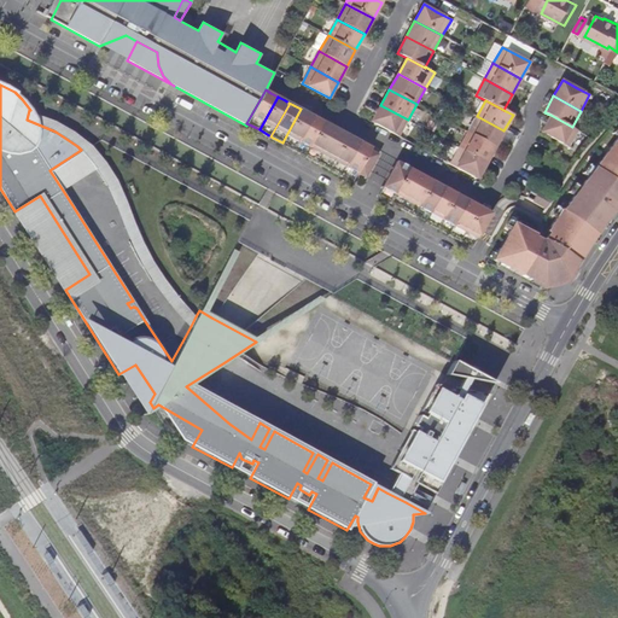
[(408,120),(380,105),(372,121),(400,136),(408,120)]
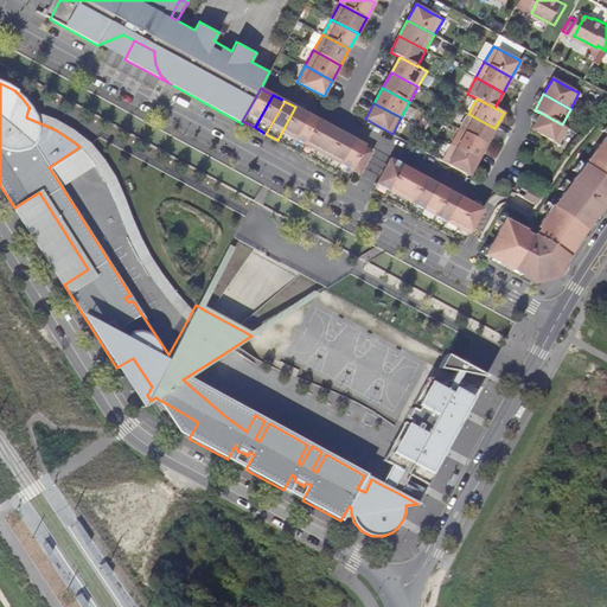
[(306,115),(307,114),(302,112),(295,107),(278,140),(289,147),(306,115)]
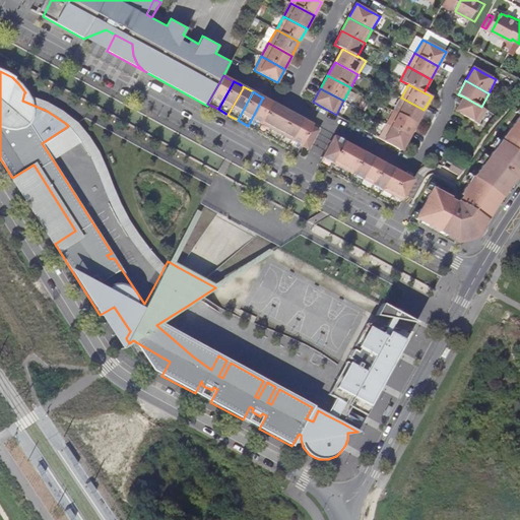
[(160,274),(165,266),(148,249),(128,218),(119,202),(102,158),(87,134),(76,121),(45,100),(25,92),(24,92),(22,101),(47,111),(65,123),(68,126),(78,137),(80,140),(90,156),(111,206),(120,223),(141,255),(160,274)]
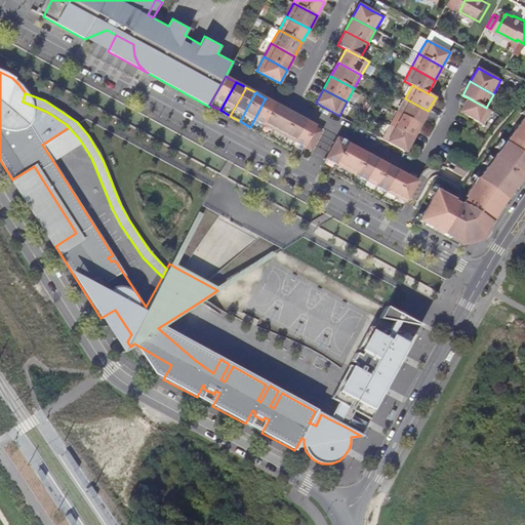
[(486,108),(468,97),(460,112),(484,125),(491,111),(486,108)]
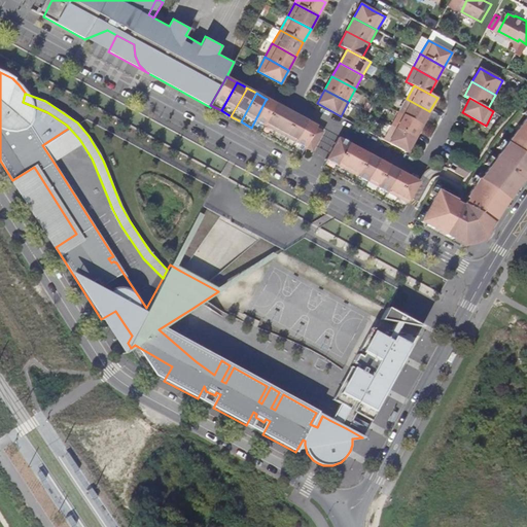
[(260,133),(276,104),(270,101),(267,99),(266,100),(251,128),(260,133)]
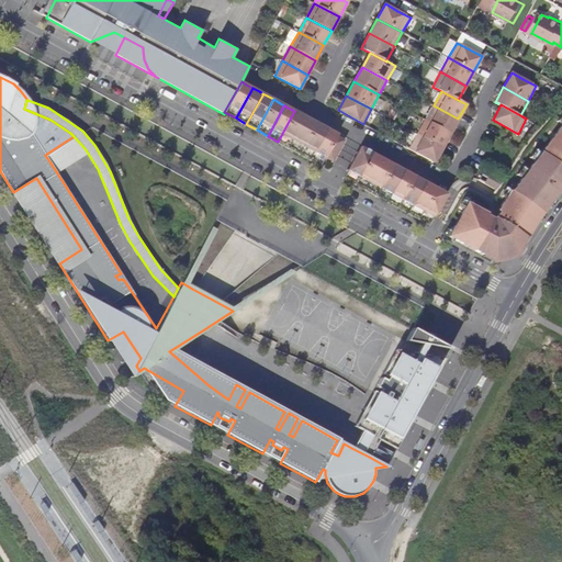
[(458,119),(434,105),(425,120),(450,133),(458,119)]
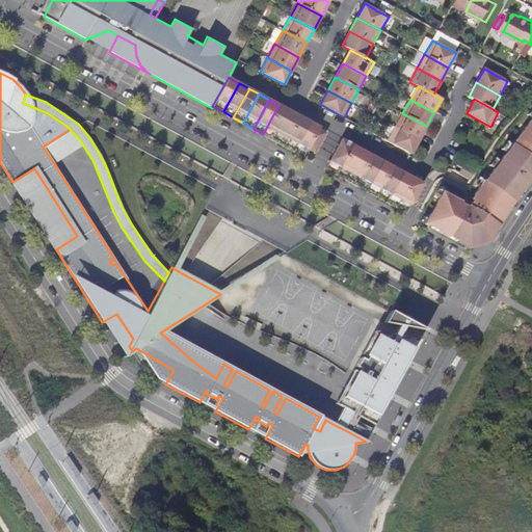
[(288,112),(289,110),(286,108),(278,105),(263,134),(273,139),(288,112)]
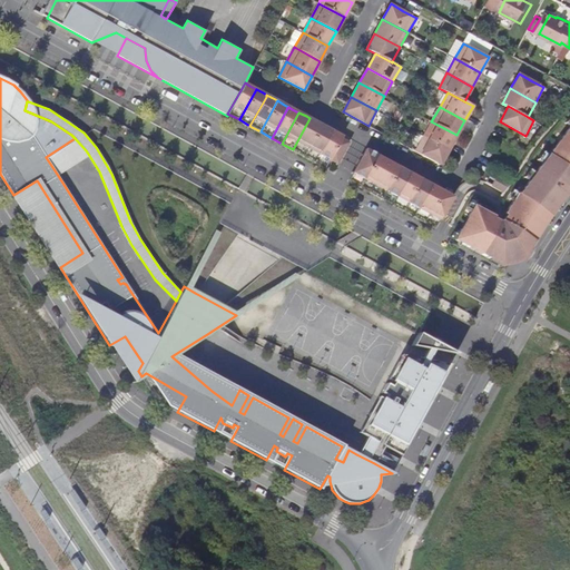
[(304,155),(321,125),(314,120),(310,118),(308,120),(293,149),(304,155)]
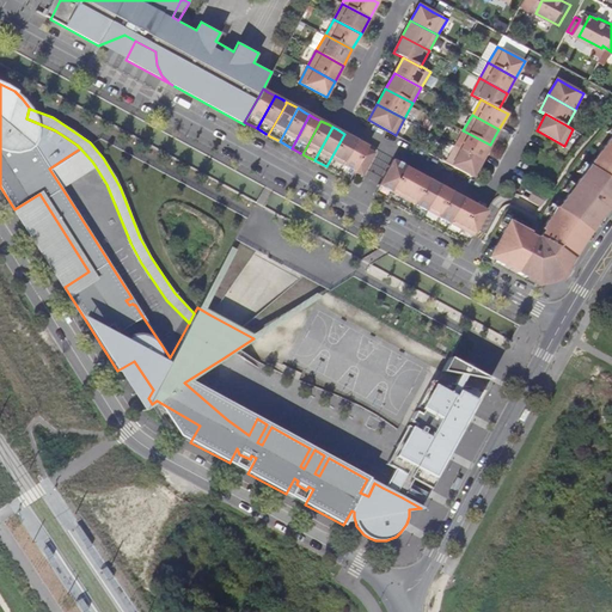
[(490,145),(463,130),(454,146),(482,161),(490,145)]
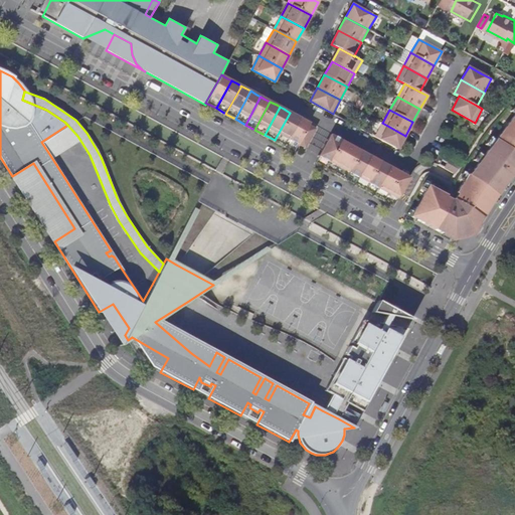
[(299,119),(300,118),(296,116),(290,113),(275,140),(284,145),(299,119)]
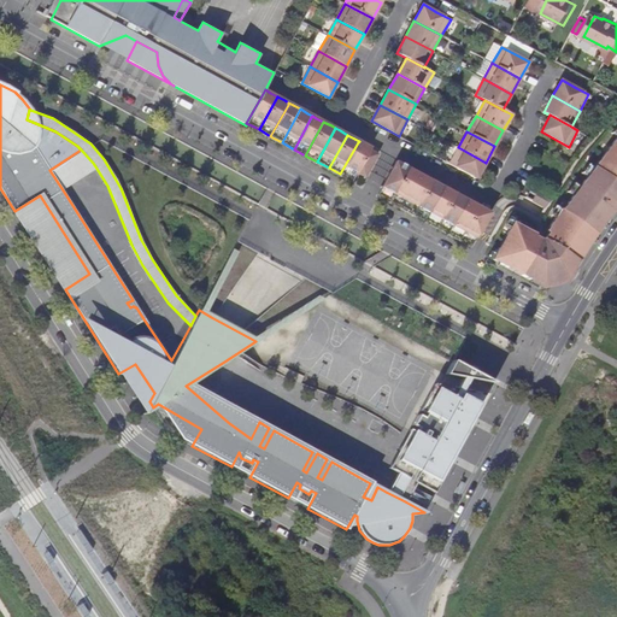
[(340,174),(352,181),(357,172),(370,150),(371,147),(363,144),(359,141),(358,142),(340,174)]
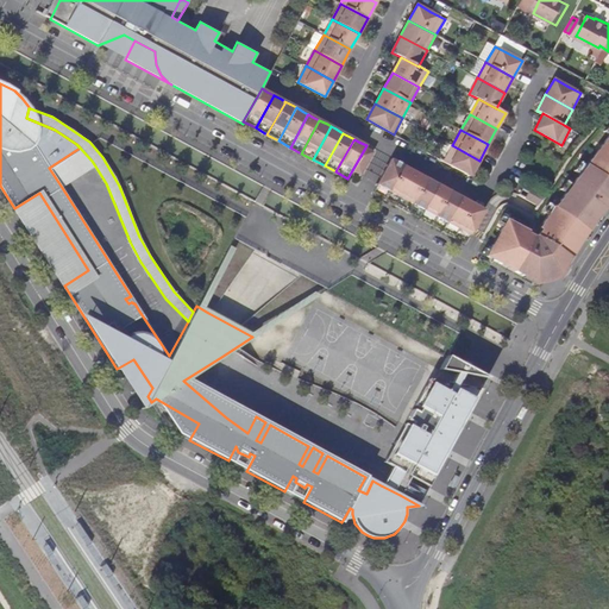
[(506,219),(487,256),(534,282),(559,275),(590,231),(608,207),(608,142),(589,168),(582,176),(573,186),(566,194),(556,207),(554,207),(548,215),(539,228),(541,228),(537,236),(534,237),(527,233),(528,232),(506,219)]
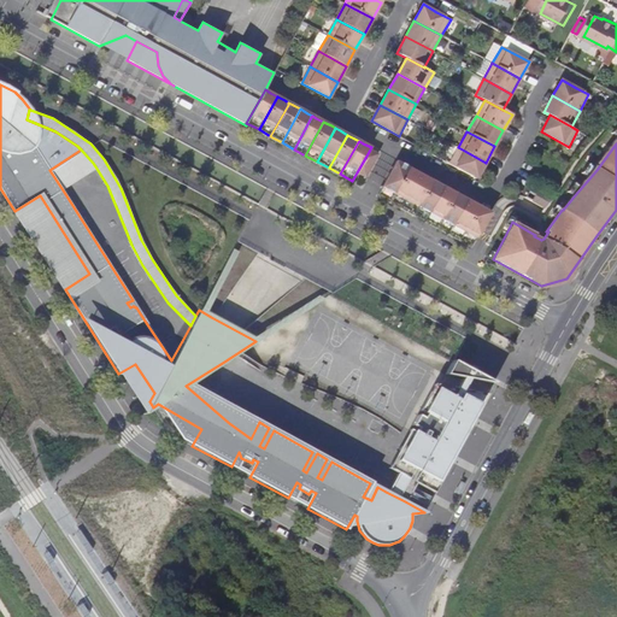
[(486,163),(458,147),(450,163),(477,178),(486,163)]
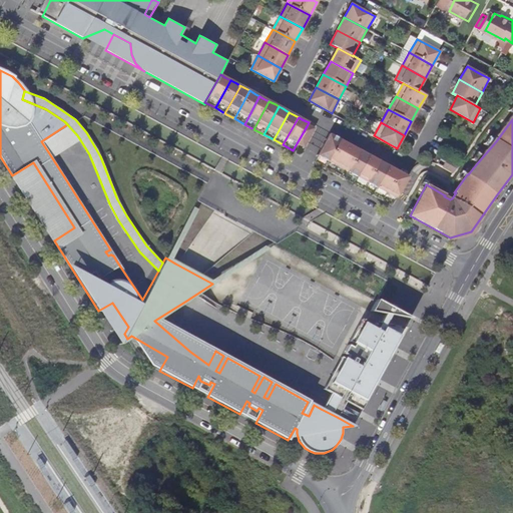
[(41,141),(51,156),(79,138),(77,135),(67,124),(41,141)]
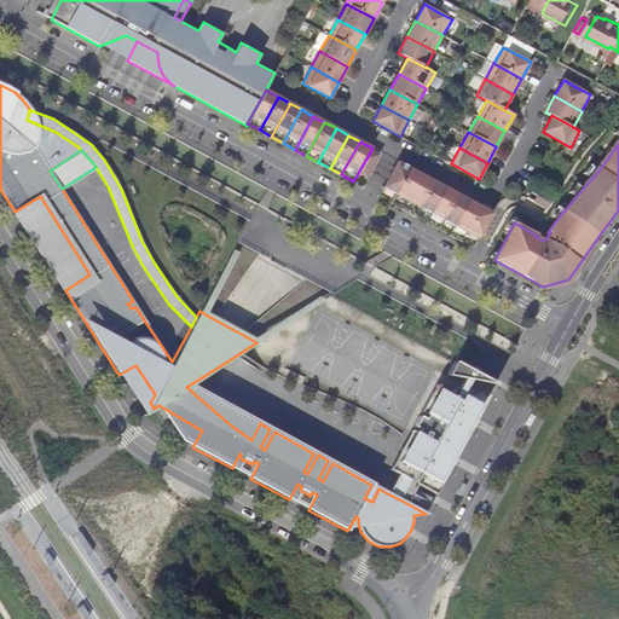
[(380,155),(371,150),(358,173),(366,178),(380,155)]
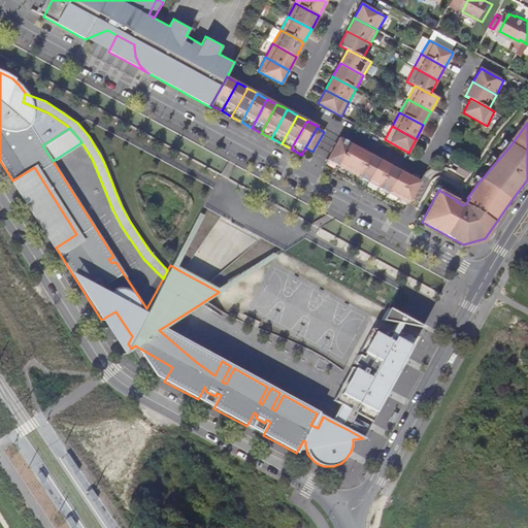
[(334,172),(350,143),(343,140),(339,138),(338,139),(324,167),(334,172)]
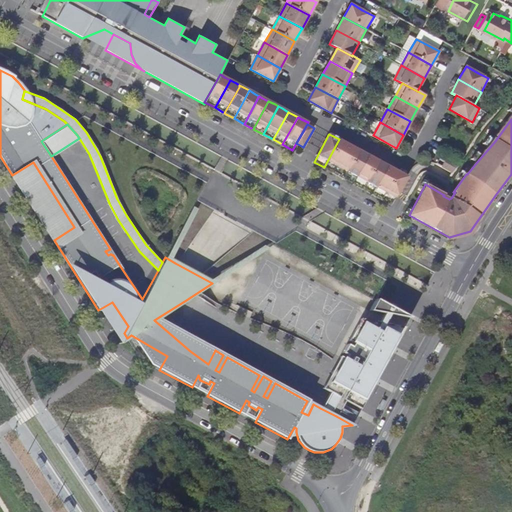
[(489,148),(495,141),(490,137),(484,144),(489,148)]
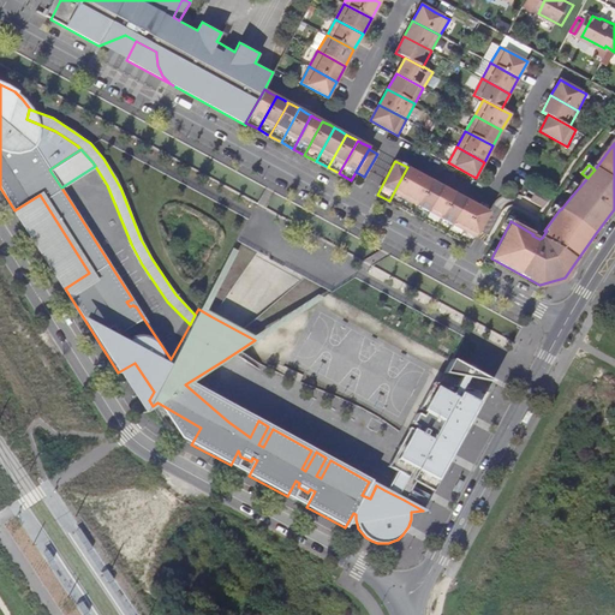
[(418,175),(418,174),(415,172),(407,167),(389,201),(400,207),(418,175)]
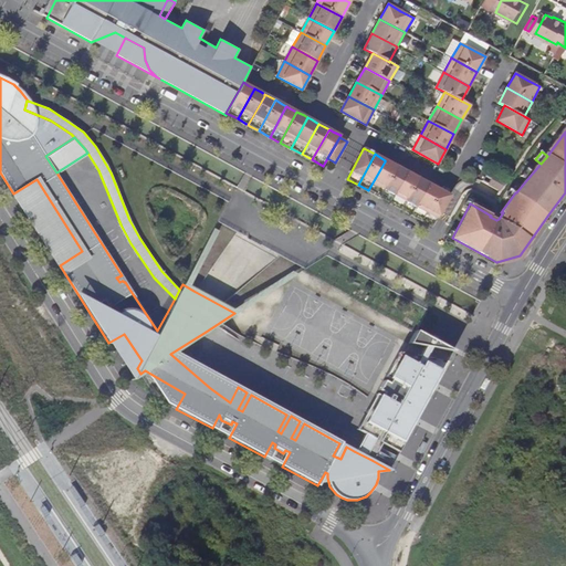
[(379,197),(396,166),(389,161),(385,160),(385,161),(368,190),(379,197)]
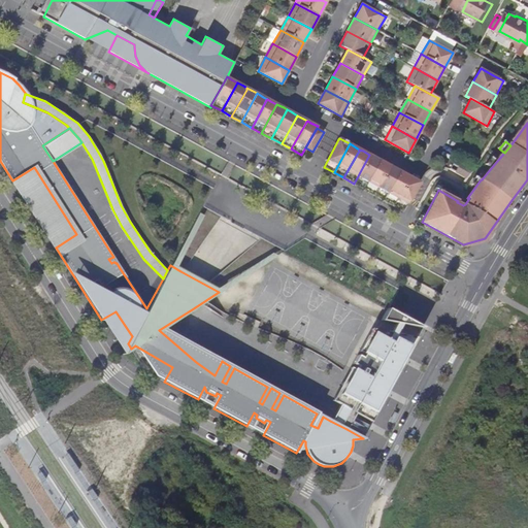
[(378,161),(380,160),(375,158),(369,155),(354,184),(364,189),(378,161)]
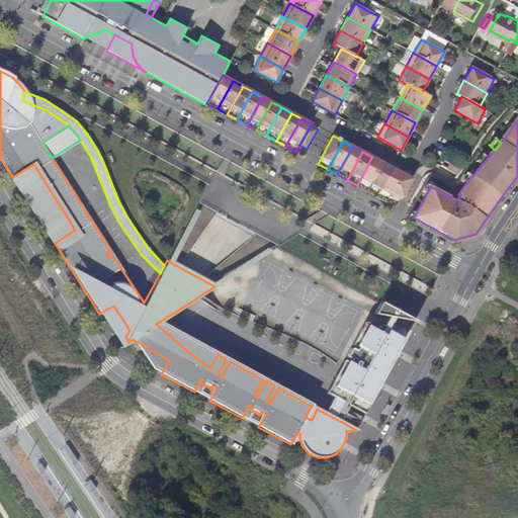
[(482,165),(488,158),(484,154),(478,161),(482,165)]
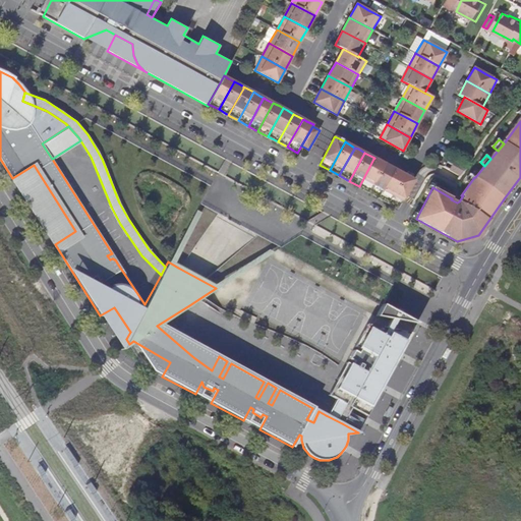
[(369,191),(385,163),(378,160),(374,158),(373,159),(359,186),(369,191)]
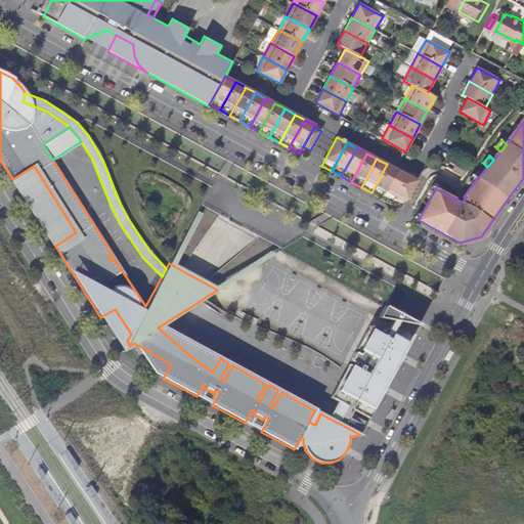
[(451,159),(446,168),(464,177),(469,169),(451,159)]
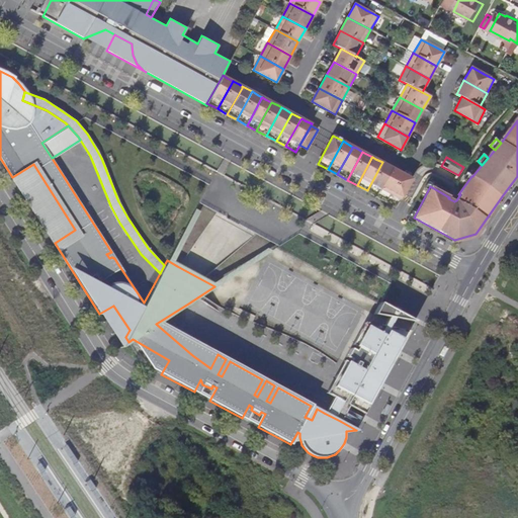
[(392,169),(392,168),(389,166),(382,162),(367,190),(376,195),(392,169)]
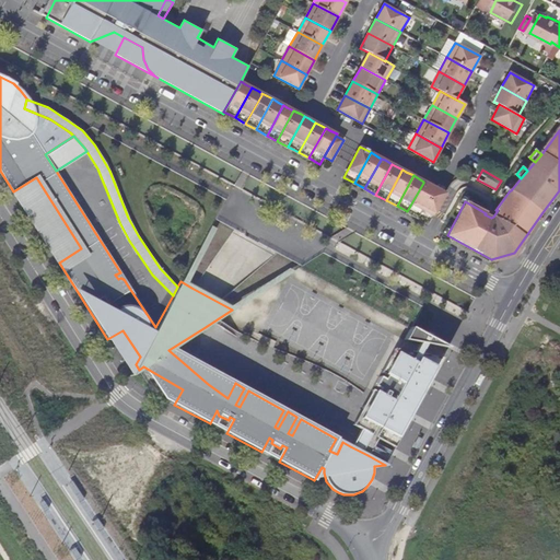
[(81,248),(36,177),(13,191),(57,260),(59,263),(81,248)]
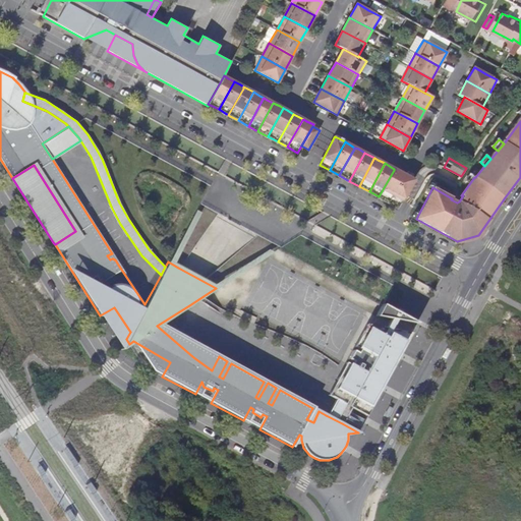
[(389,203),(404,174),(398,170),(394,169),(394,170),(379,196),(389,203)]
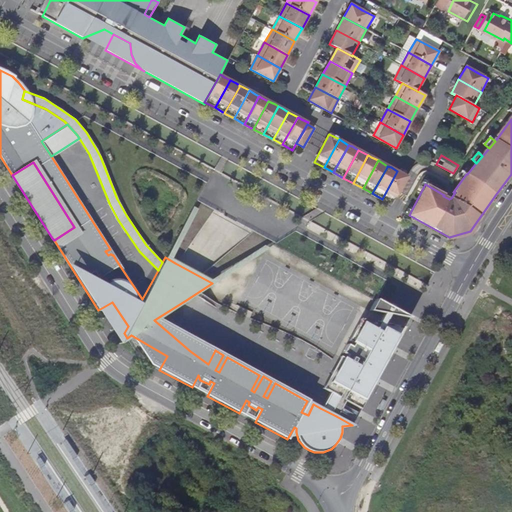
[(403,174),(397,171),(382,199),(392,204),(406,178),(407,177),(403,174)]
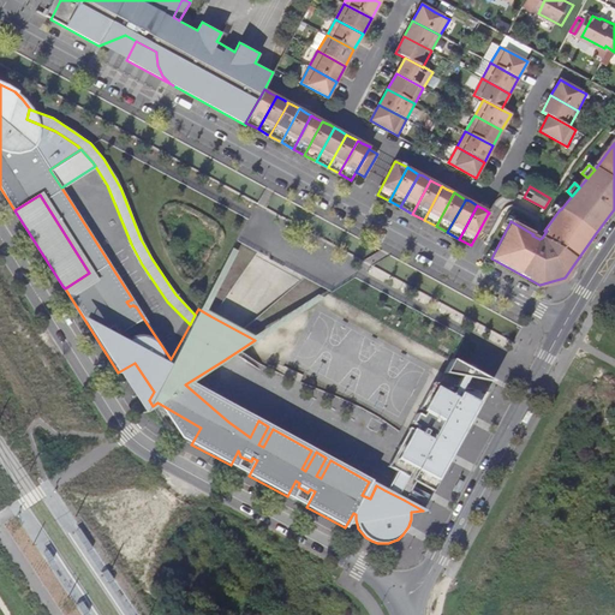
[(554,218),(560,209),(555,206),(549,215),(554,218)]
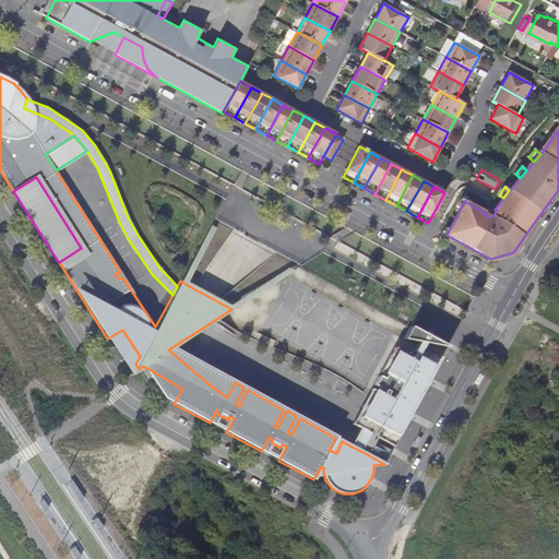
[(191,287),(199,276),(186,270),(180,281),(191,287)]
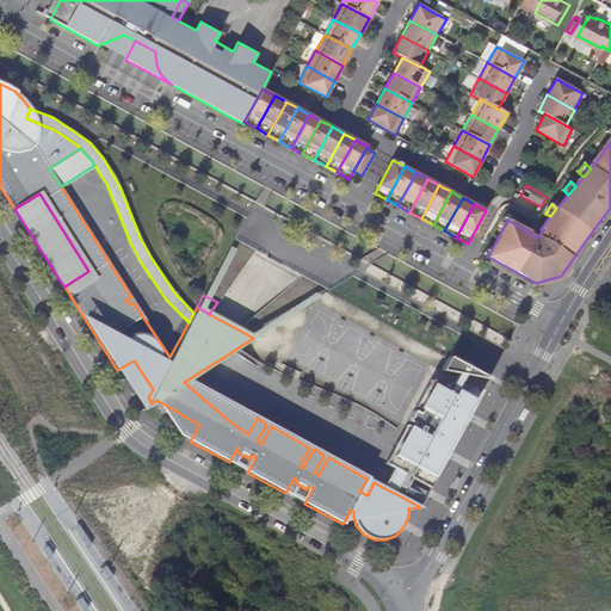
[(489,378),(449,357),(442,370),(489,380),(489,378)]
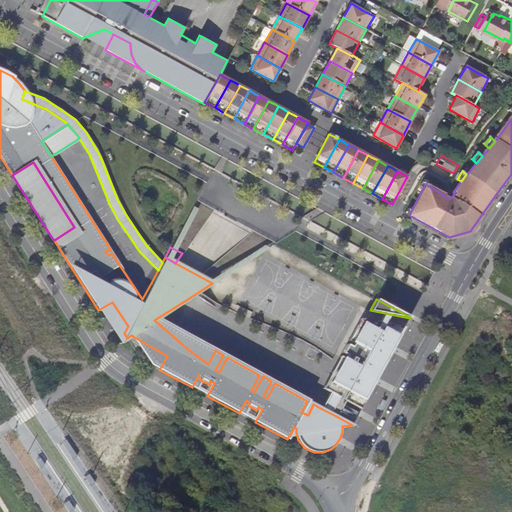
[(404,330),(405,327),(365,319),(360,318),(348,341),(352,343),(360,347),(358,351),(346,344),(341,354),(350,359),(349,361),(340,356),(322,388),(329,392),(344,400),(348,403),(360,409),(378,377),(386,361),(401,334),(404,330)]
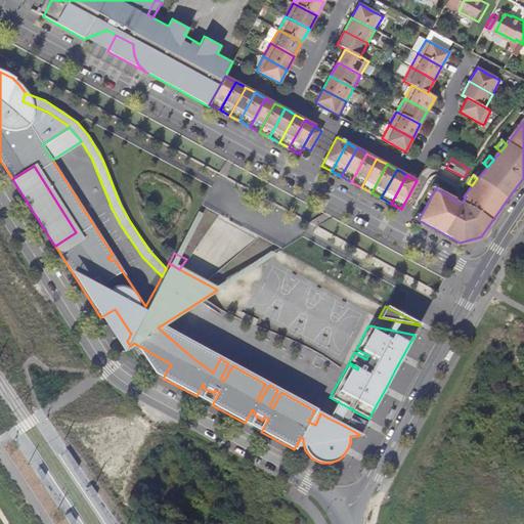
[(337,401),(328,418),(344,426),(352,409),(337,401)]
